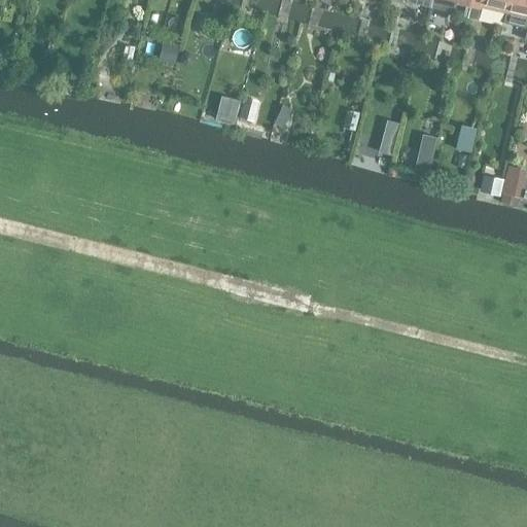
[(504,13),(506,0),(468,0),(467,6),(480,9),(481,8),(504,13)]
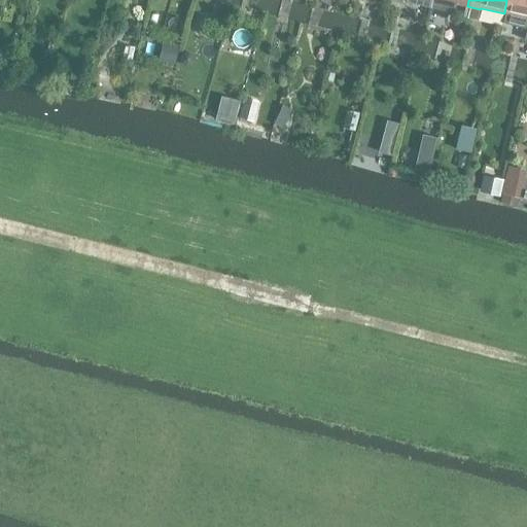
[(526,0),(506,0),(504,13),(526,19),(526,0)]
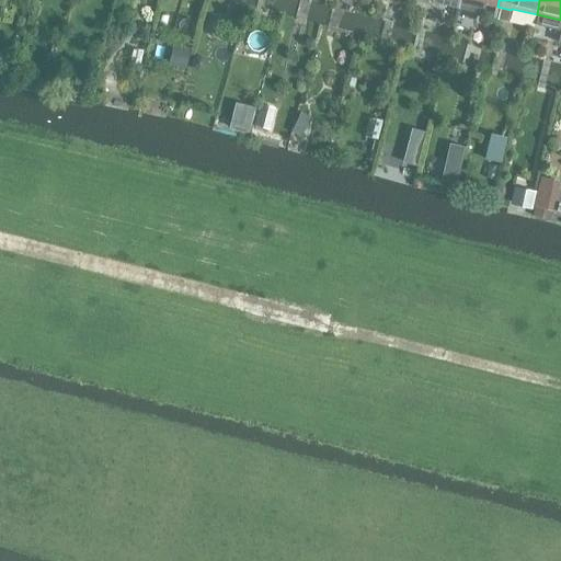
[(173,46),(169,65),(185,69),(191,50),(173,46)]
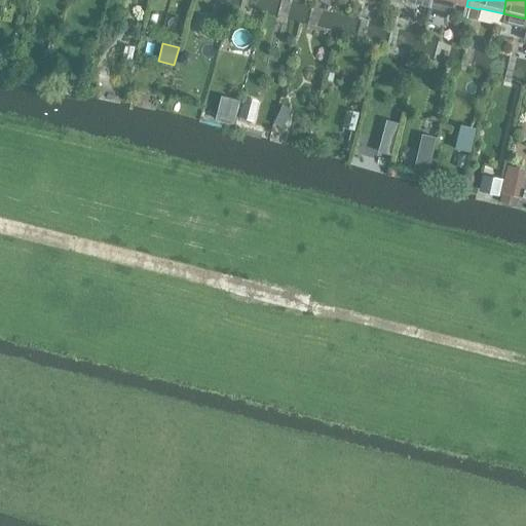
[(124,46),(122,59),(132,61),(134,48),(124,46)]
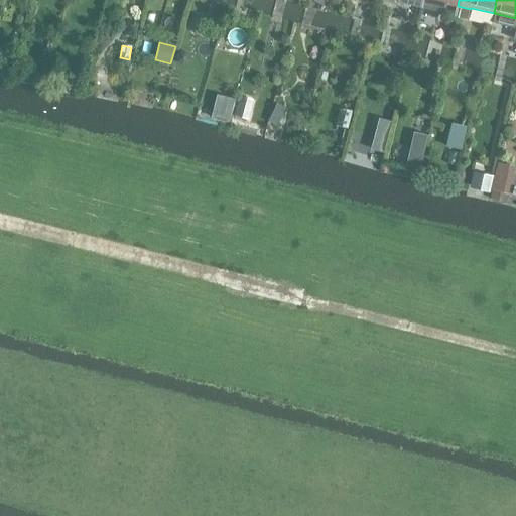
[(175,57),(175,58),(175,59),(175,60),(175,61),(176,61),(176,62),(176,63),(177,63),(178,65),(179,65),(179,66),(180,66),(181,66),(182,66),(183,66),(184,66),(185,66),(185,65),(186,65),(187,63),(188,63),(188,62),(189,61),(189,60),(189,59),(190,58),(190,57),(189,56),(189,55),(189,54),(188,53),(187,52),(186,52),(186,51),(185,51),(184,50),(183,50),(182,50),(181,50),(180,50),(180,51),(179,51),(178,51),(178,52),(177,52),(176,53),(176,54),(175,55),(175,56),(175,57)]
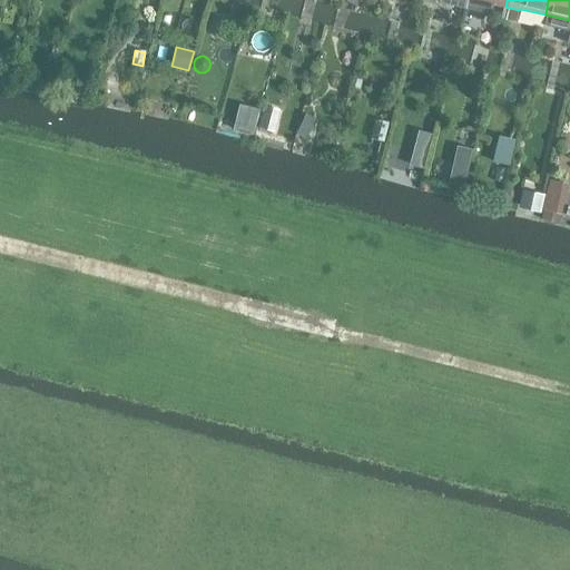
[(74,75),(74,76),(74,77),(74,78),(75,79),(75,80),(76,80),(76,81),(77,81),(78,82),(79,82),(79,84),(80,84),(81,84),(82,84),(84,84),(85,82),(86,82),(87,81),(88,81),(88,80),(89,79),(89,78),(90,77),(90,76),(90,75),(90,74),(90,72),(89,72),(89,71),(88,70),(88,69),(87,69),(87,68),(86,68),(85,67),(84,67),(82,67),(81,67),(80,67),(79,67),(78,68),(77,68),(77,69),(76,69),(76,70),(75,70),(75,71),(74,72),(74,74),(74,75)]
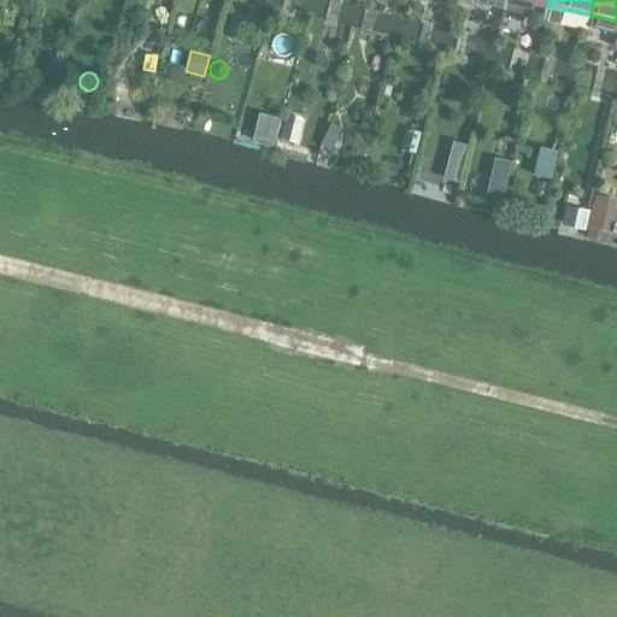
[(287,115),(281,139),(297,142),(303,119),(287,115)]
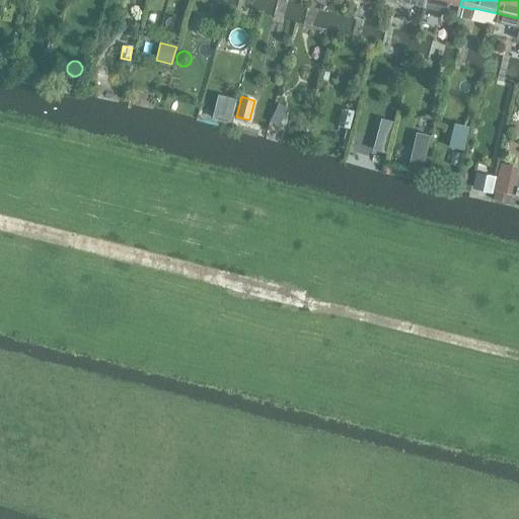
[(218,97),(213,118),(229,123),(234,101),(218,97)]
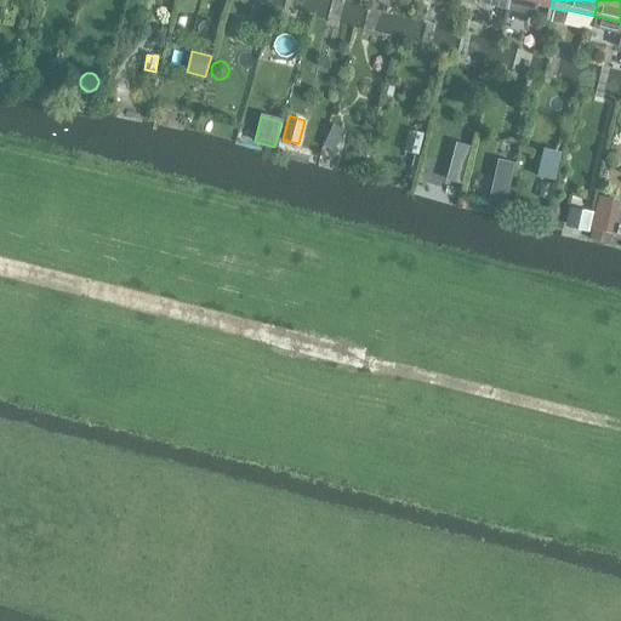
[(409,131),(405,151),(417,154),(422,135),(409,131)]
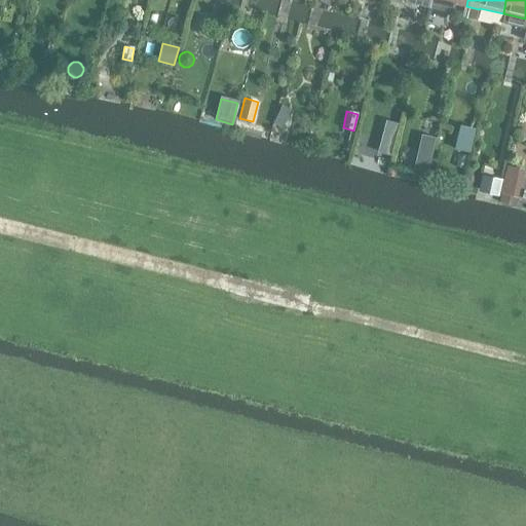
[(385,120),(377,153),(390,156),(399,124),(385,120)]
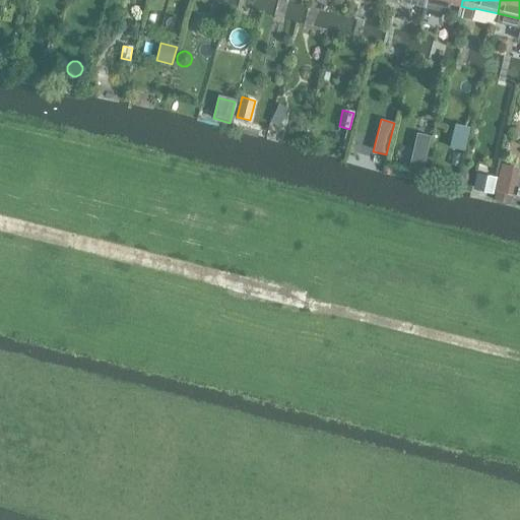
[(455,124),(450,147),(464,150),(470,127),(455,124)]
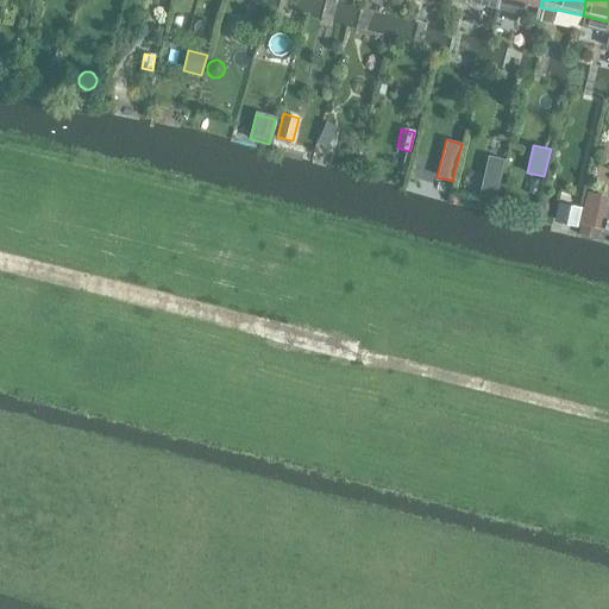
[(488,157),(479,196),(495,200),(504,161),(488,157)]
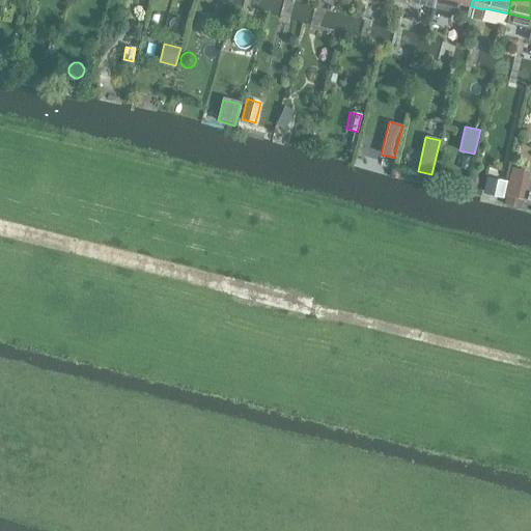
[(511,168),(505,196),(519,199),(522,200),(529,172),(511,168)]
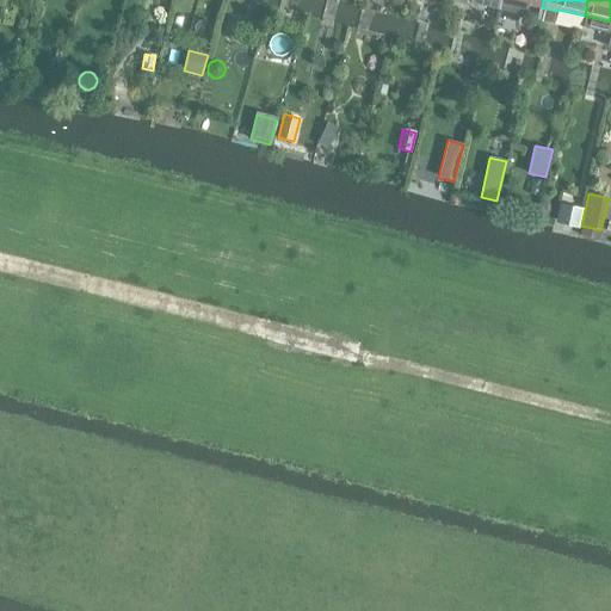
[(561,205),(556,223),(578,229),(582,210),(561,205)]
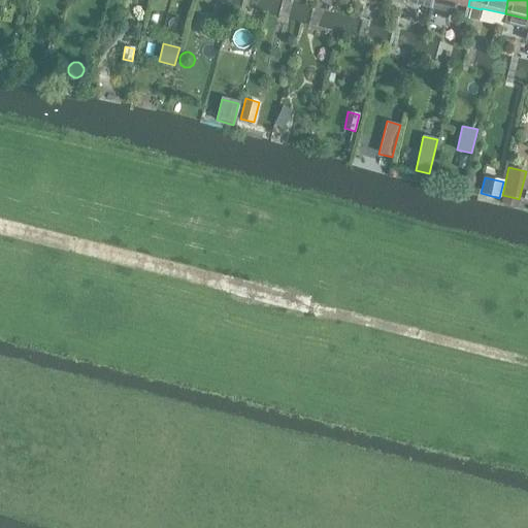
[(502,195),(501,203),(515,206),(516,198),(502,195)]
